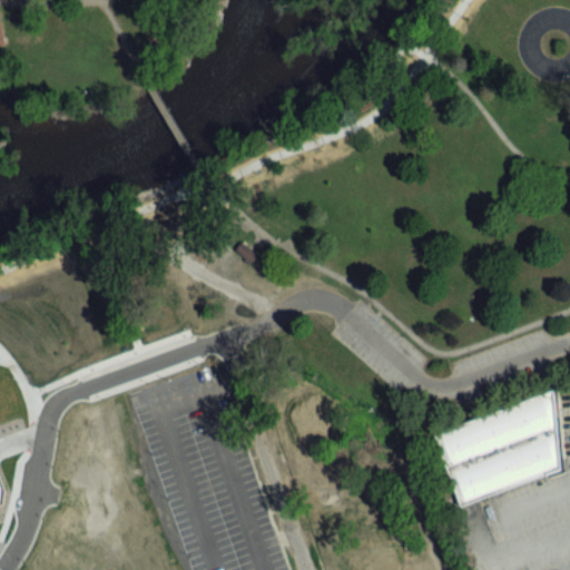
[(251,262),(257,253),(242,242),(235,249),(251,262)]
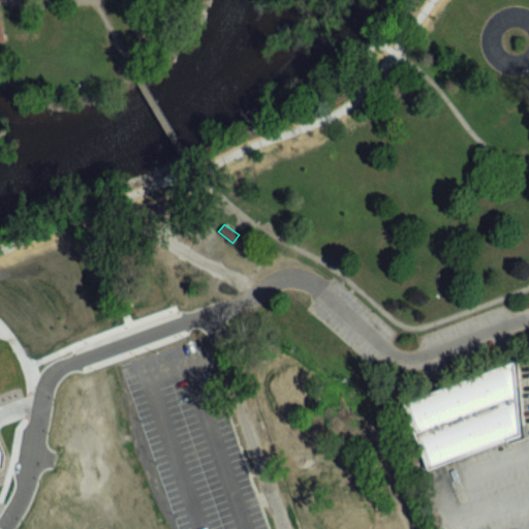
[(426,468),(402,402),(511,363),(519,435),(426,468)]
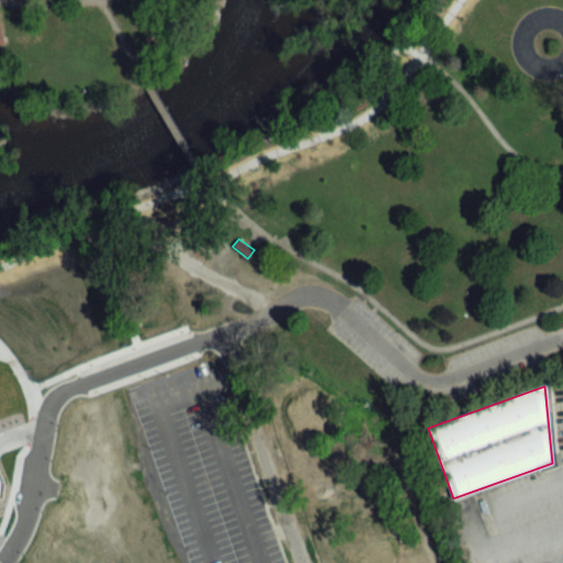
[(70,424),(75,422),(70,412),(66,415),(70,424)]
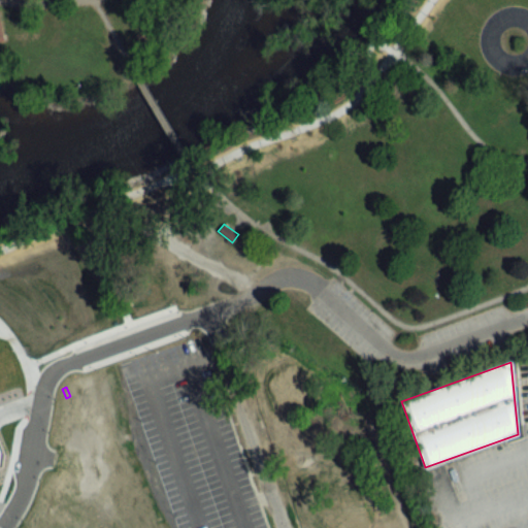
[(0,495),(11,492),(5,472),(0,474),(0,495)]
